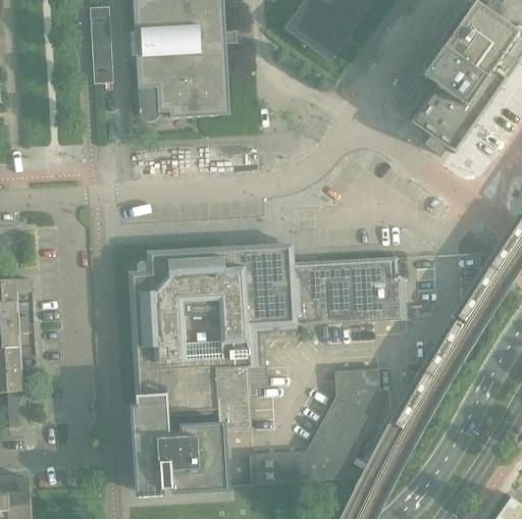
[(230,107),(229,96),(226,43),(237,42),(237,31),(225,31),(223,0),(133,0),(139,88),(157,86),(159,111),(170,110),(170,117),(219,114),(218,108),(230,107)]
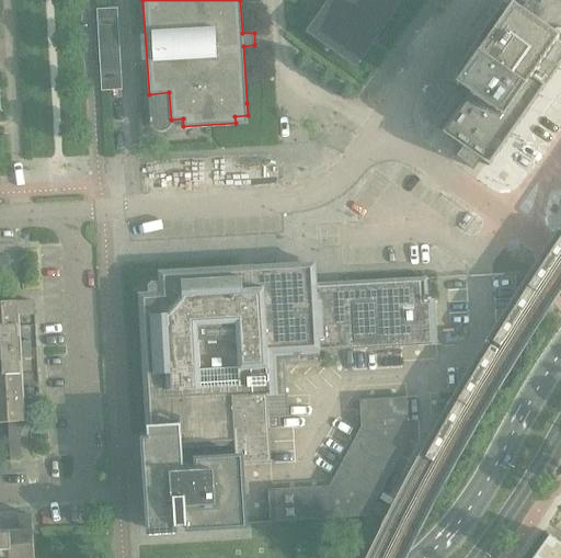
[(345,0),(335,22),(329,37),(363,61),(405,0),(345,0)]
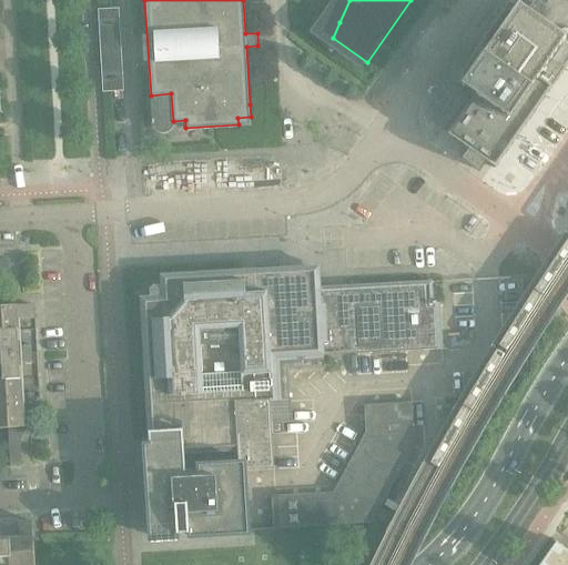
[(567,61),(567,37),(559,31),(563,27),(567,26),(567,0),(546,0),(543,6),(535,0),(531,6),(524,0),(521,0),(519,3),(518,2),(518,3),(513,0),(508,0),(455,79),(462,83),(434,123),(469,148),(463,157),(478,168),(485,159),(495,165),(567,61)]
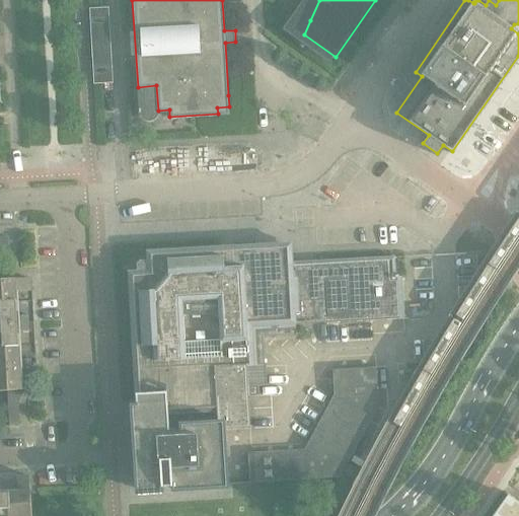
[(107,6),(100,6),(90,7),(92,32),(109,31),(107,6)]
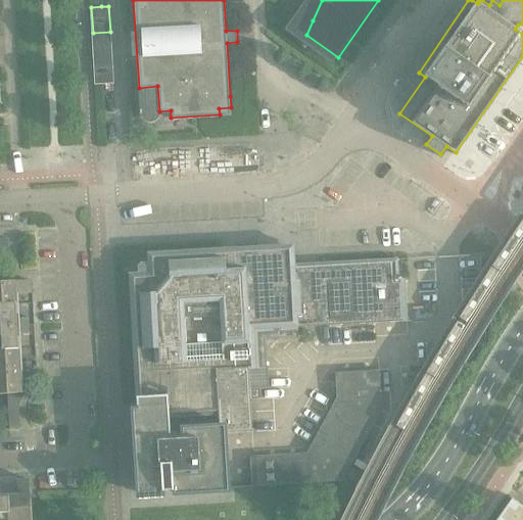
[(95,82),(105,82),(112,81),(111,55),(94,56),(95,82)]
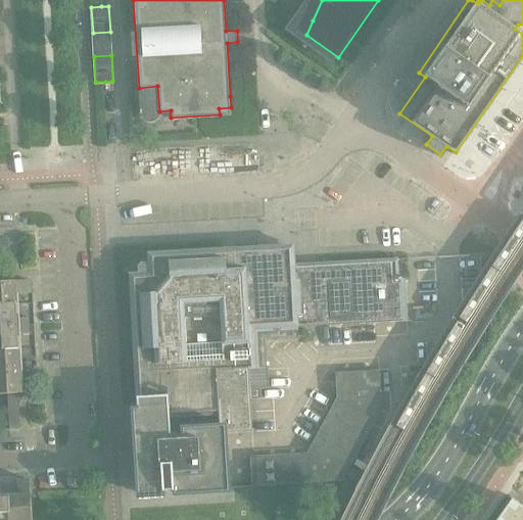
[(9,237),(0,237),(0,244),(0,246),(9,246),(9,237)]
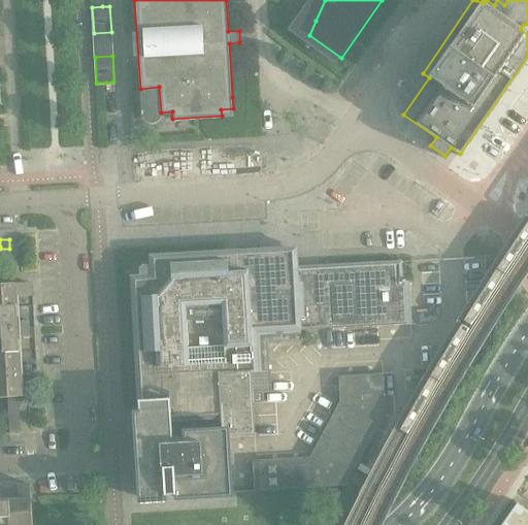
[(139,274),(131,275),(138,405),(138,409),(132,409),(138,502),(233,496),(233,490),(229,435),(255,433),(253,400),(263,400),(263,391),(271,390),(270,368),(258,369),(257,360),(268,360),(267,340),(301,338),(301,328),(411,322),(408,280),(406,280),(405,277),(402,277),(401,260),(297,265),(296,245),(150,254),(151,263),(142,263),(139,267),(139,274)]
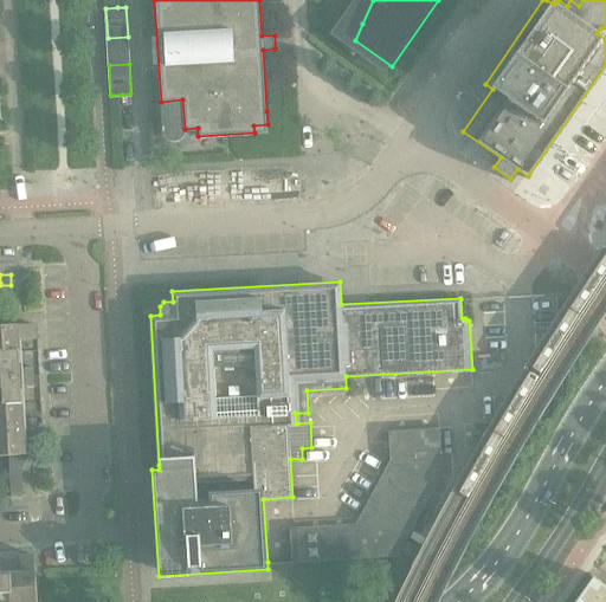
[(12,310),(12,298),(1,299),(1,310),(12,310)]
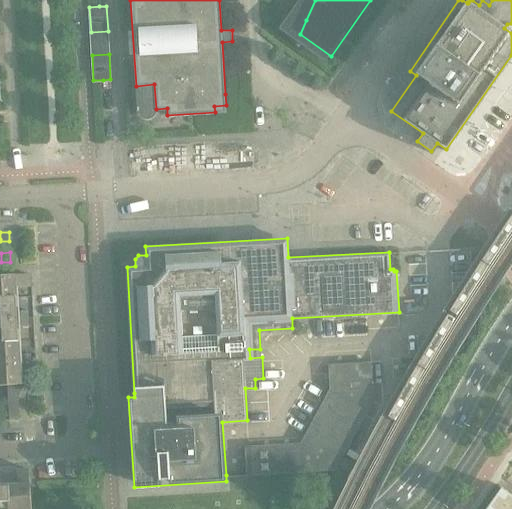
[(10,262),(1,262),(2,274),(11,273),(10,262)]
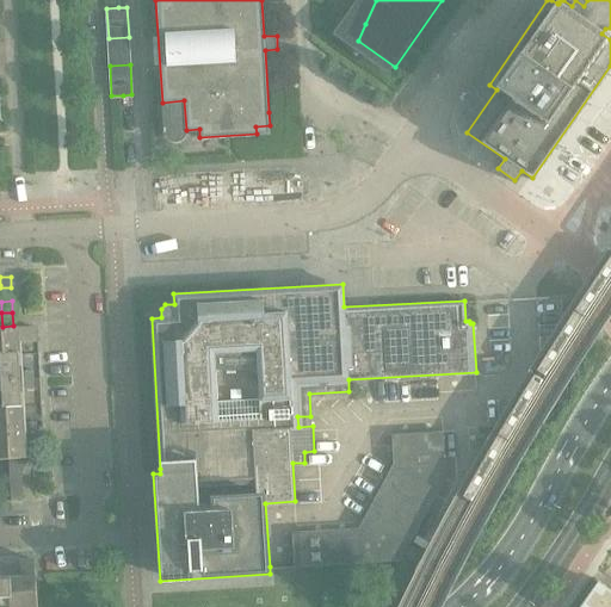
[(0,326),(0,353),(22,353),(22,340),(36,340),(35,324),(13,326),(2,327),(0,326)]
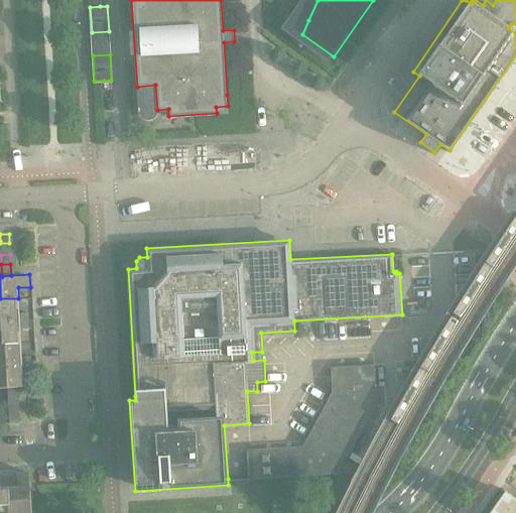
[(0,321),(28,319),(27,311),(19,311),(18,298),(0,298),(0,321)]
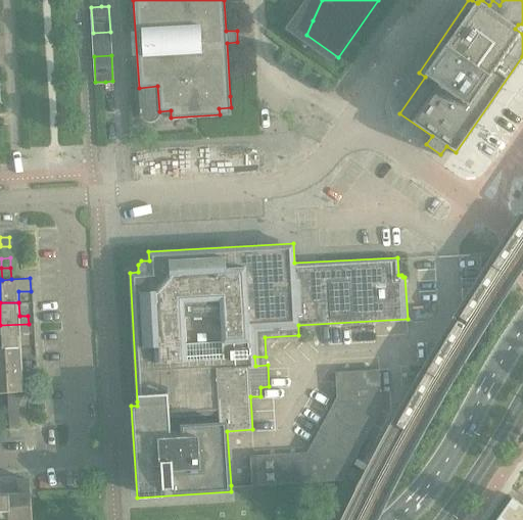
[(29,324),(0,325),(0,346),(21,345),(20,332),(29,331),(29,324)]
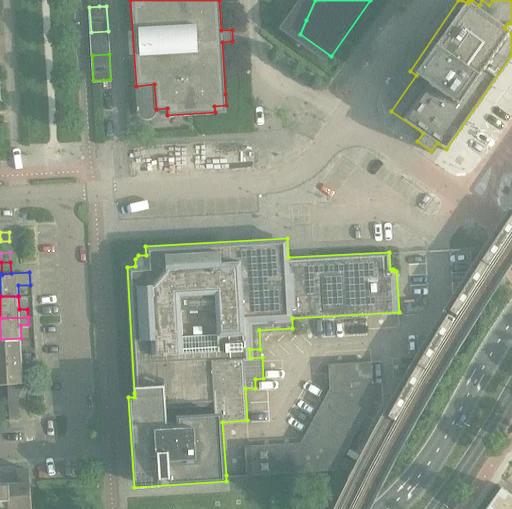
[(0,339),(0,361),(30,360),(30,352),(21,352),(21,338),(0,339)]
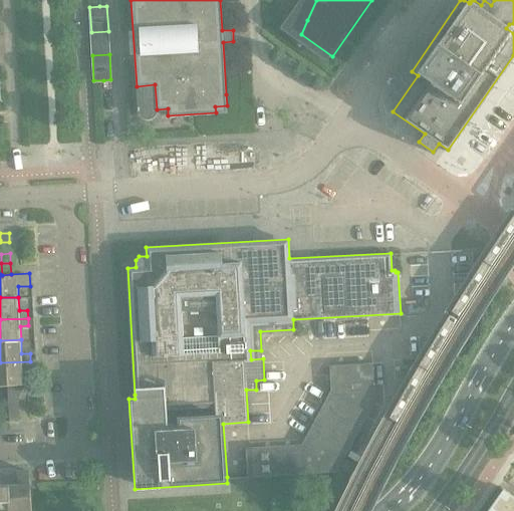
[(30,361),(0,362),(0,385),(8,386),(17,385),(23,385),(22,369),(31,368),(30,361)]
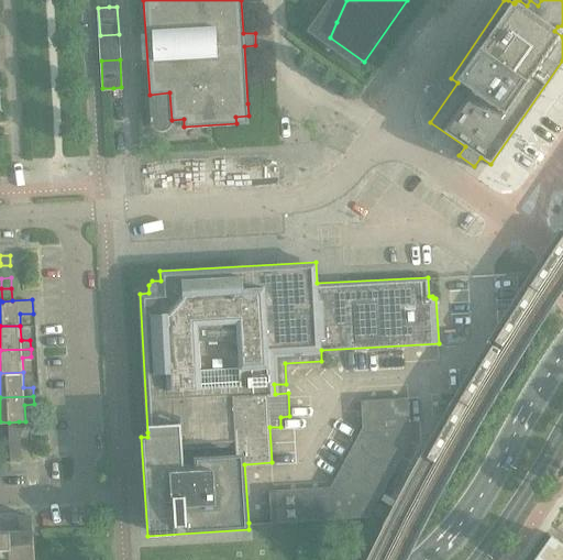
[(272,522),(368,516),(411,438),(408,398),(361,399),(363,428),(331,485),(269,490),(272,522)]
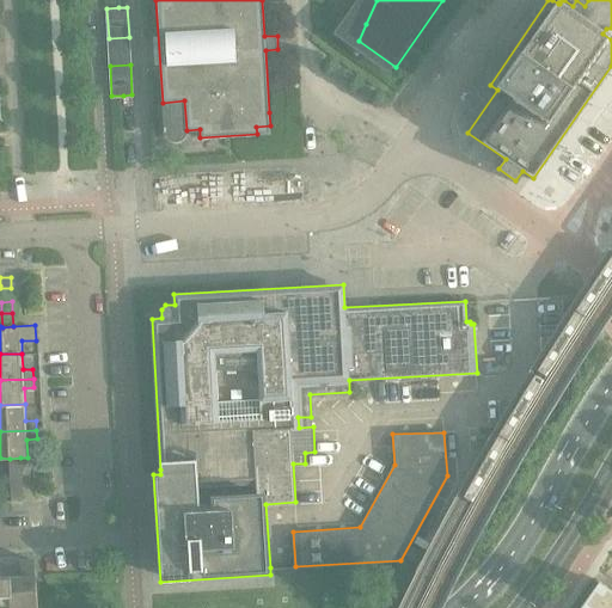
[(10,459),(10,467),(22,467),(20,458),(10,459)]
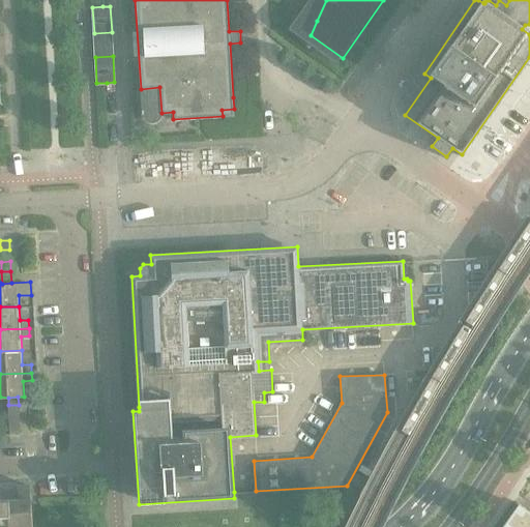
[(8,405),(9,413),(19,413),(19,405),(8,405)]
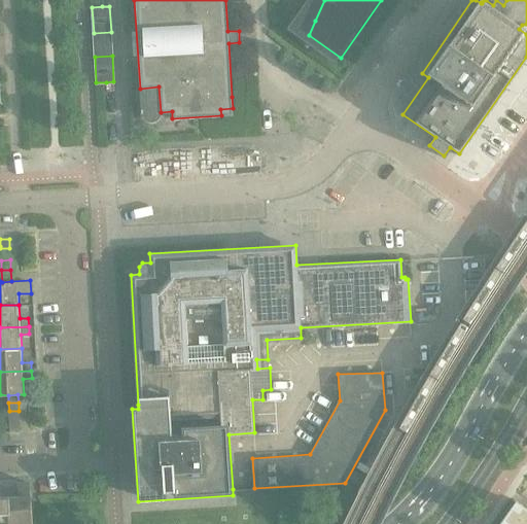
[(9,411),(9,419),(20,419),(19,411),(9,411)]
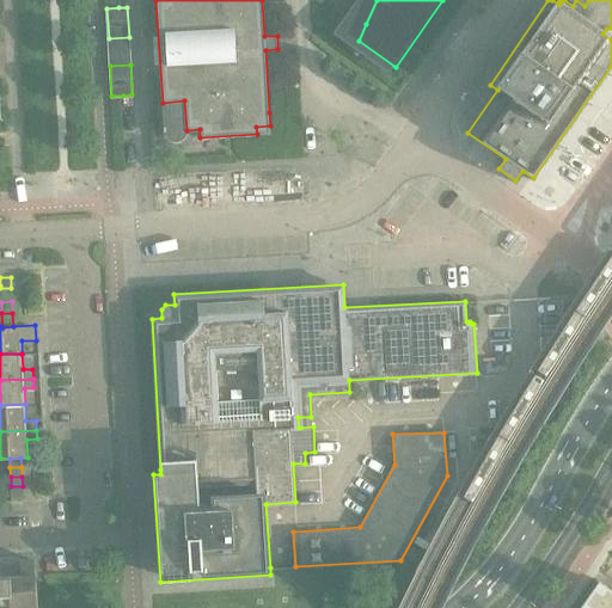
[(12,499),(23,498),(23,486),(11,486),(12,499)]
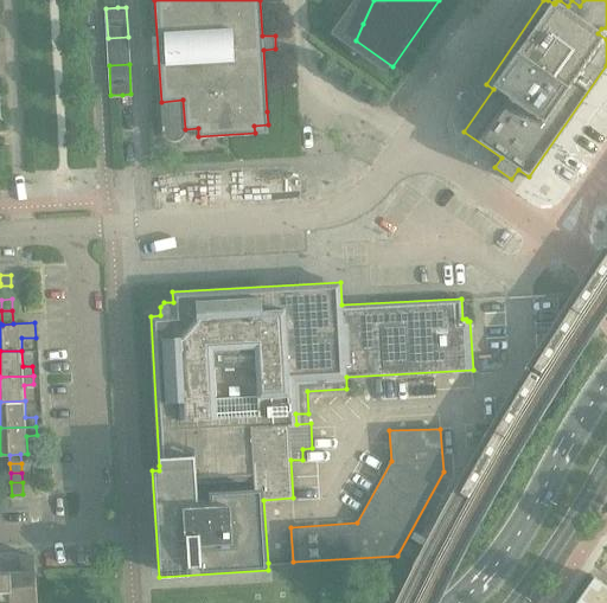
[(21,570),(10,570),(11,602),(37,602),(36,576),(34,555),(20,555),(21,570)]
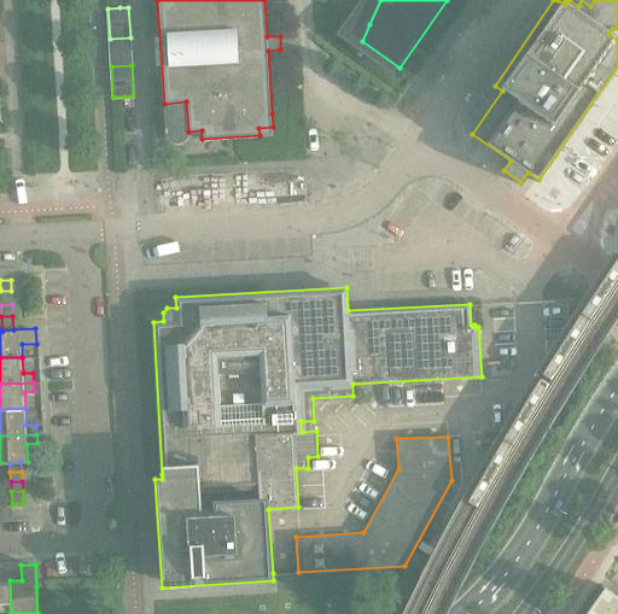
[(0,613),(11,613),(10,580),(0,580),(0,613)]
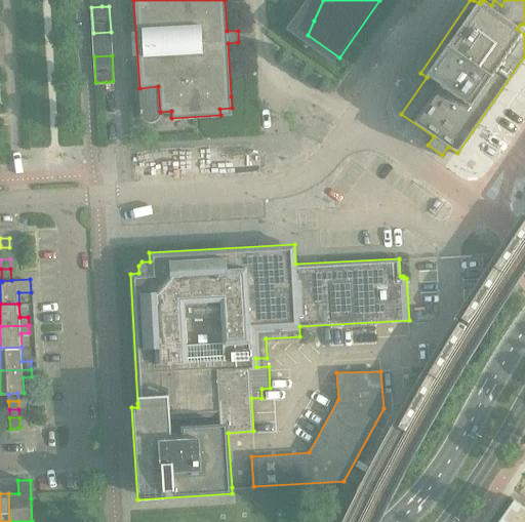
[(524,521),(524,506),(514,498),(497,521),(524,521)]
